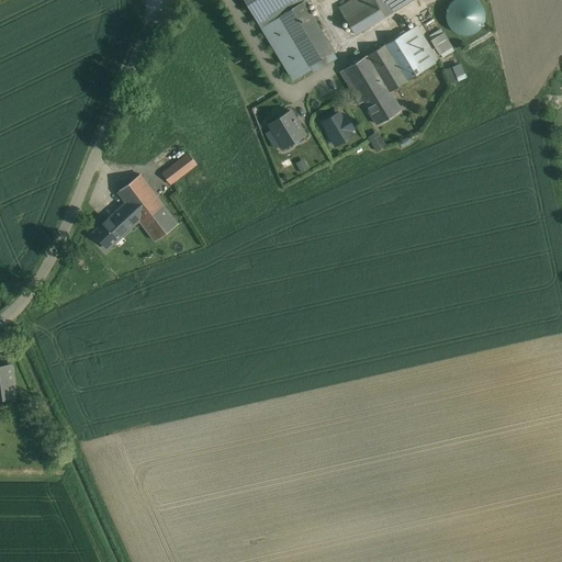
[(245,0),(261,27),(303,2),(304,2),(307,0),(245,0)]
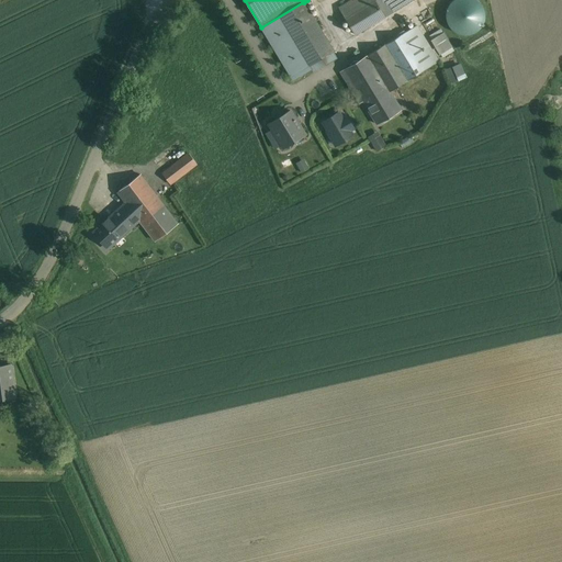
[(351,0),(338,9),(353,35),(412,0),(351,0)]
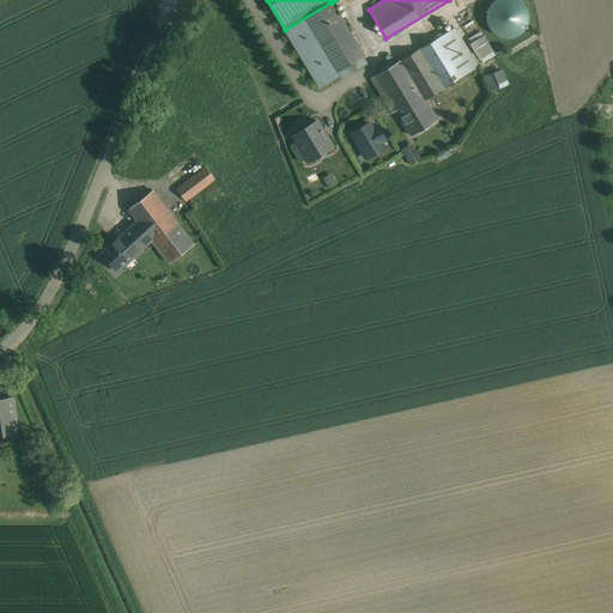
[(490,0),(490,35),(527,35),(526,0),(490,0)]
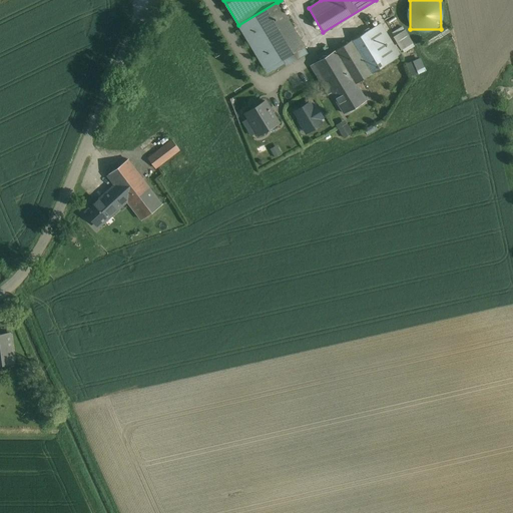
[(277,2),(238,25),(266,69),(295,52),(304,46),(278,2),(277,2)]
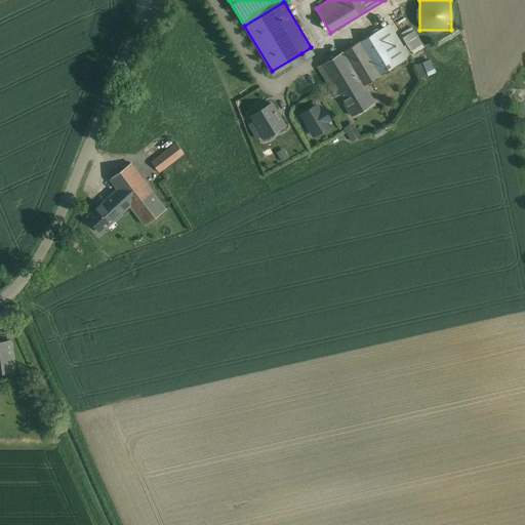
[(382,28),(321,65),(330,81),(334,87),(341,83),(344,87),(346,86),(351,93),(354,90),(351,82),(351,81),(356,78),(359,77),(364,85),(409,57),(389,24),(382,28)]
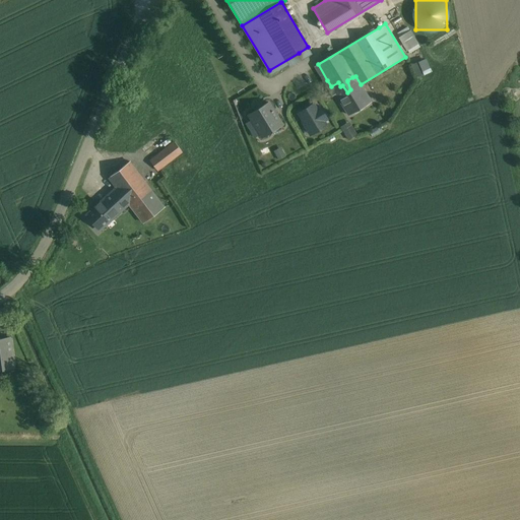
[(407,27),(398,34),(401,38),(410,33),(407,27)]
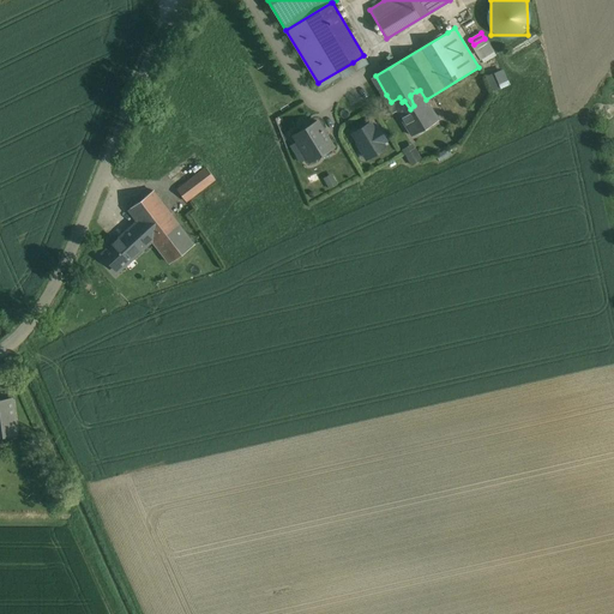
[(495,55),(485,38),(474,44),(483,62),(495,55)]
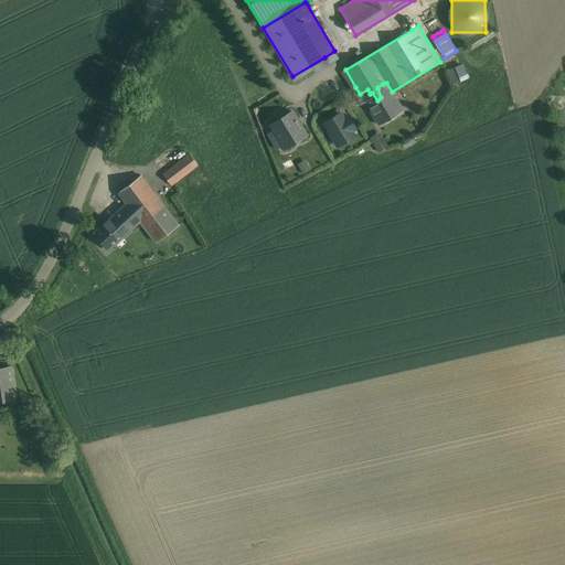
[(334,51),(324,57),(328,64),(339,57),(334,51)]
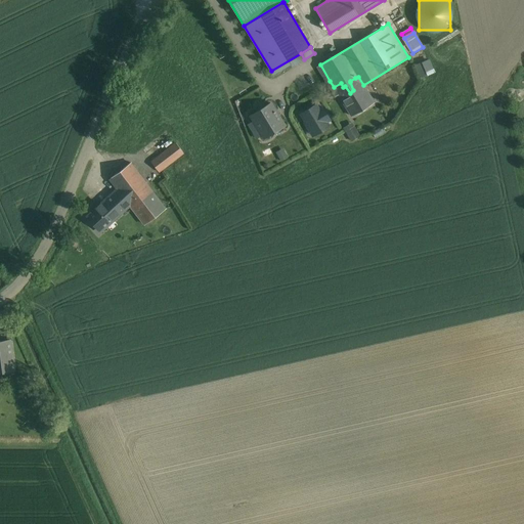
[(429,75),(423,60),(415,63),(421,78),(429,75)]
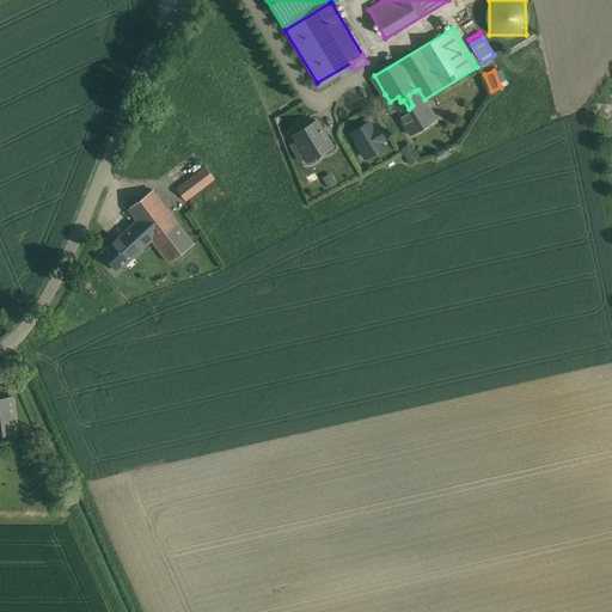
[(412,105),(409,109),(403,101),(401,102),(398,97),(390,102),(410,135),(436,120),(424,99),(418,90),(415,91),(409,95),(409,96),(412,105)]
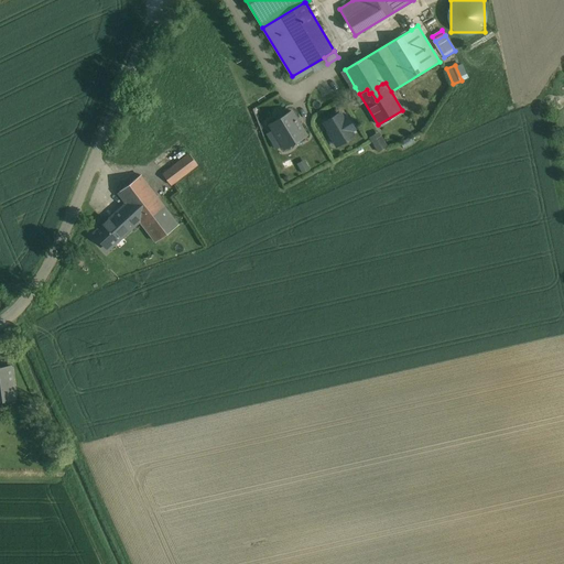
[(306,134),(292,111),(270,125),(284,148),(306,134)]
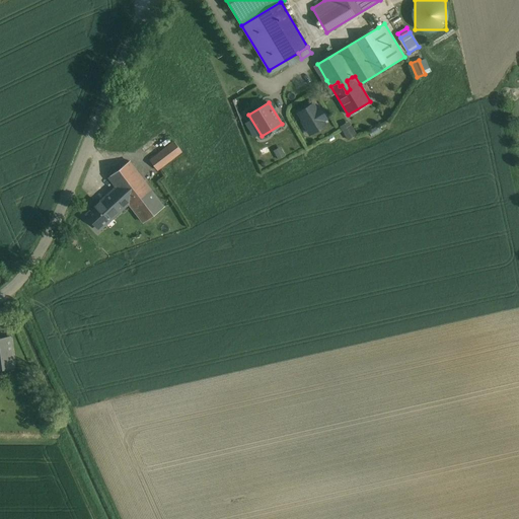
[(319,107),(316,109),(312,104),(298,113),(303,121),(302,121),(302,123),(304,127),(306,127),(308,126),(312,133),(325,125),(322,120),(326,118),(319,107)]
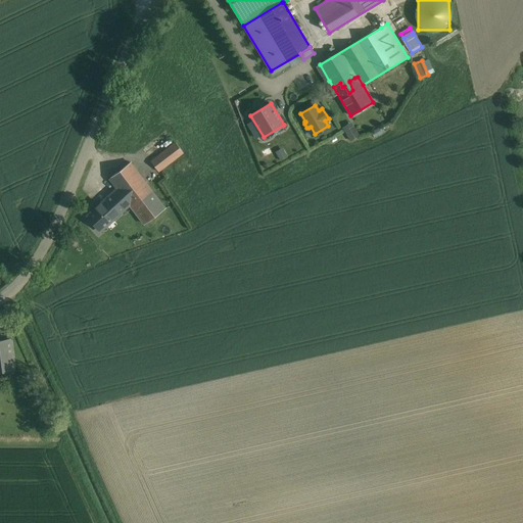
[(360,135),(351,121),(342,126),(350,140),(360,135)]
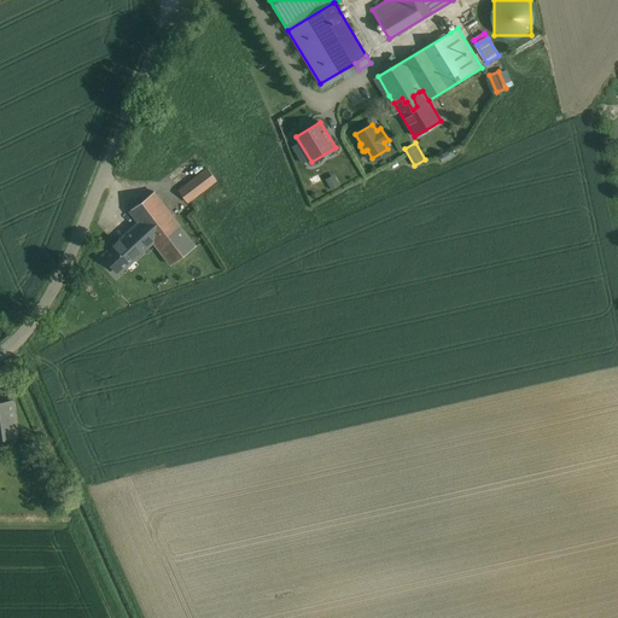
[(208,169),(179,191),(187,203),(216,181),(208,169)]
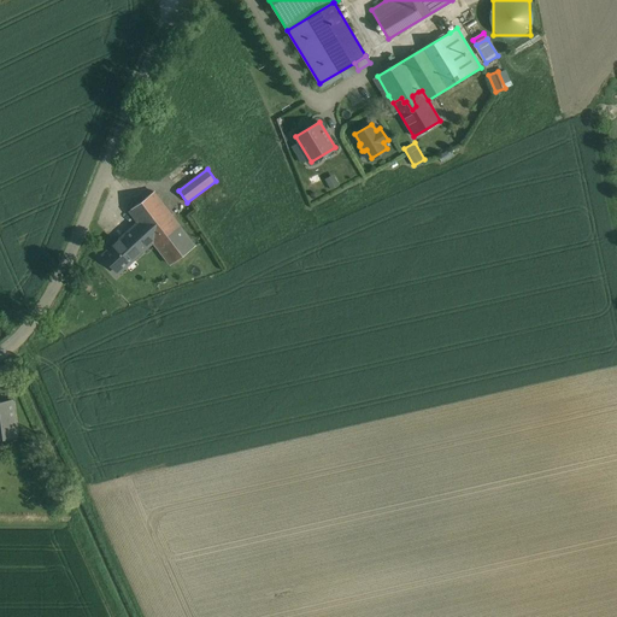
[(154,192),(129,211),(139,223),(152,240),(154,239),(176,221),(154,192)]
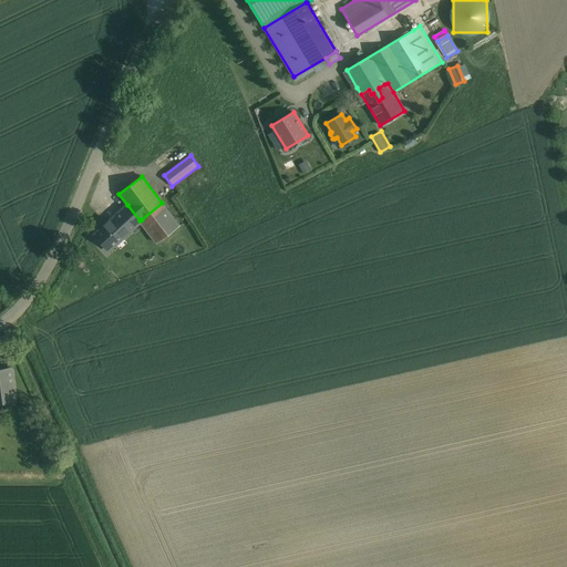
[(162,203),(142,219),(140,220),(141,222),(156,243),(179,226),(162,203)]
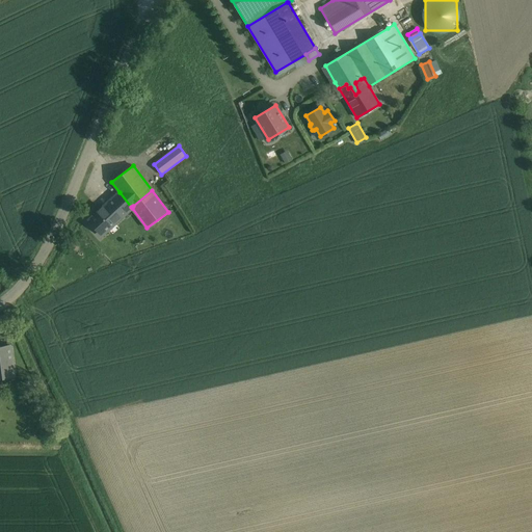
[(120,192),(88,219),(109,242),(125,228),(118,220),(132,208),(131,207),(120,192)]
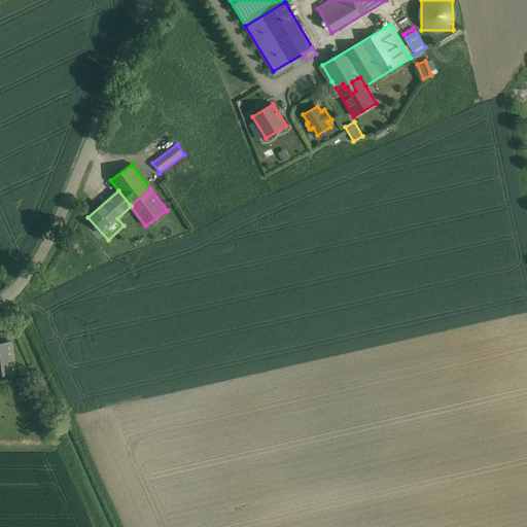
[(10,342),(0,343),(0,357),(12,356),(10,342)]
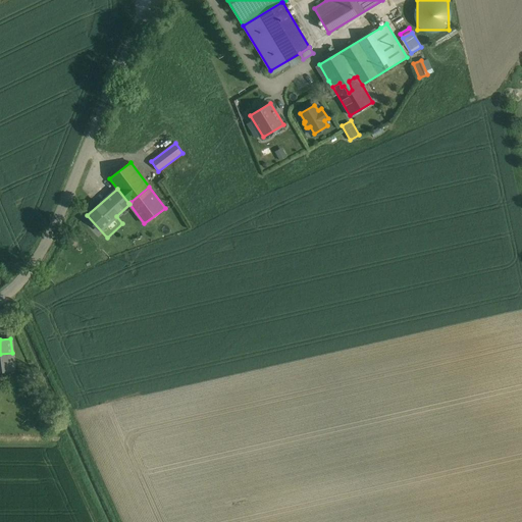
[(12,353),(0,354),(0,370),(14,369),(12,353)]
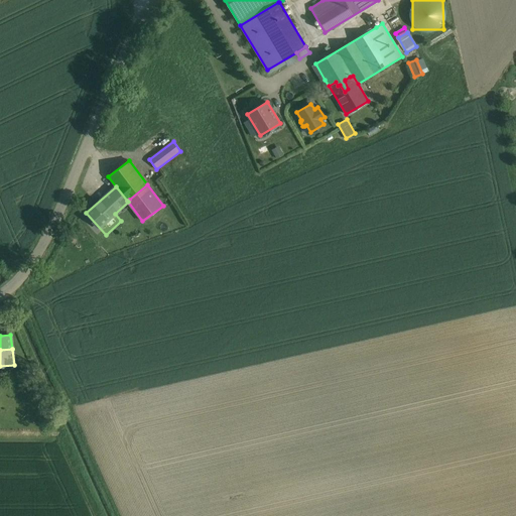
All buildings are outlined.
